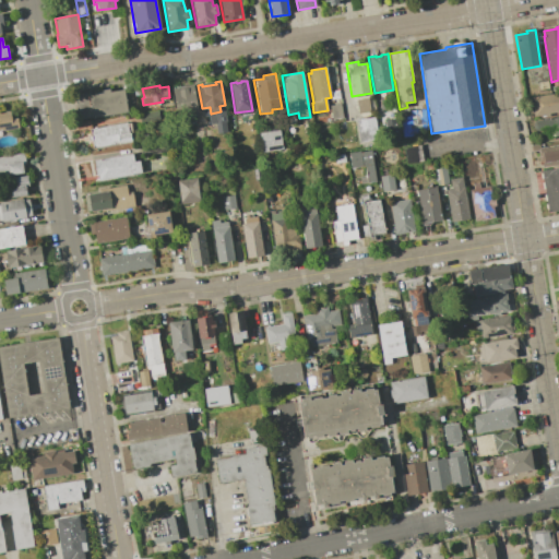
[(193,85),(199,117),(178,120),(173,88),(179,87),(179,90),(187,88),(187,86),(193,85)]
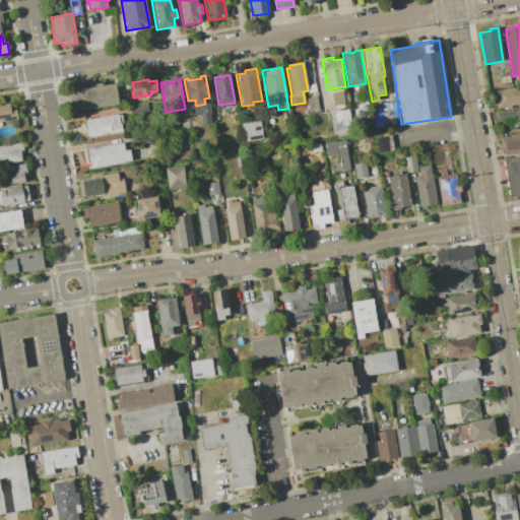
[(119,105),(73,112),(69,87),(82,85),(82,88),(95,86),(94,84),(102,83),(102,85),(115,83),(119,105)]
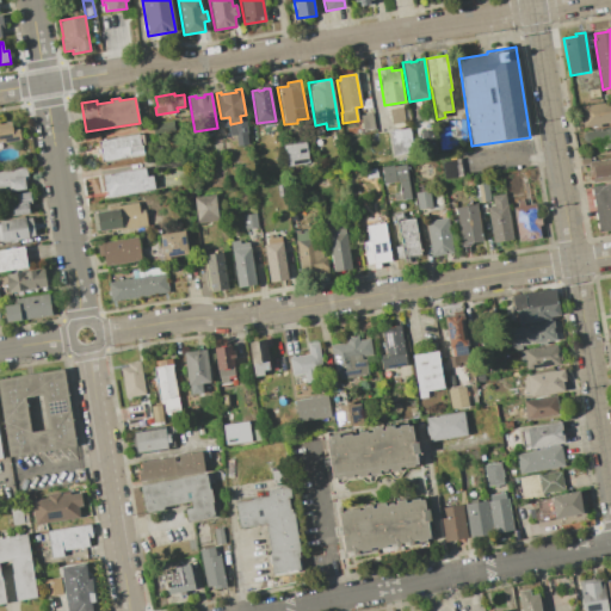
[(610,124),(610,125),(610,123),(582,128),(579,106),(610,102),(610,124)]
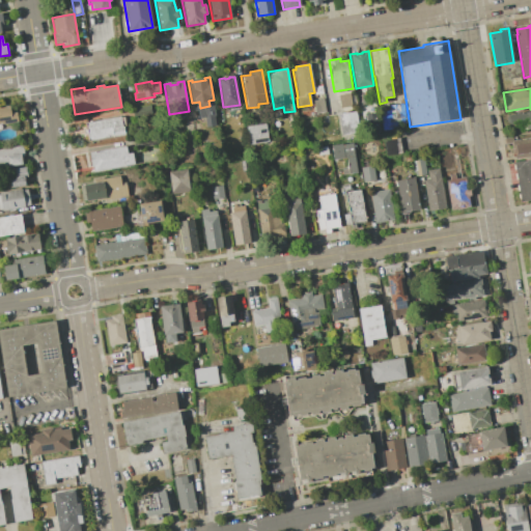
[(351,106),(339,108),(337,94),(348,92),(351,106)]
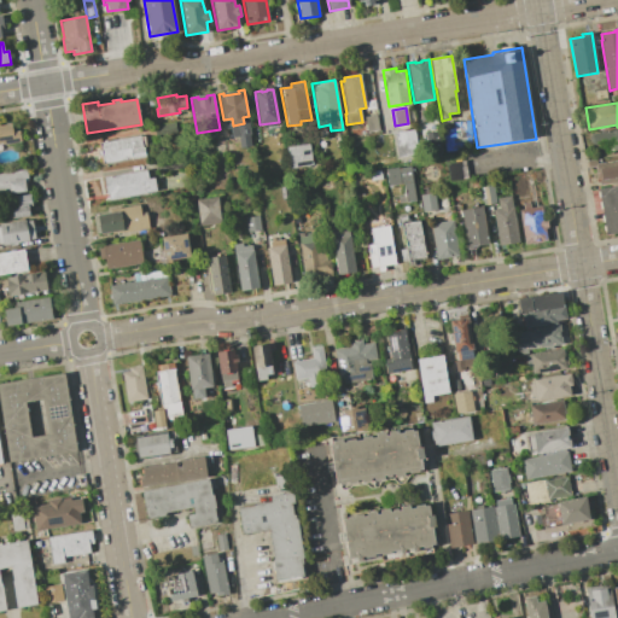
[(377,115),(379,130),(367,133),(363,117),(377,115)]
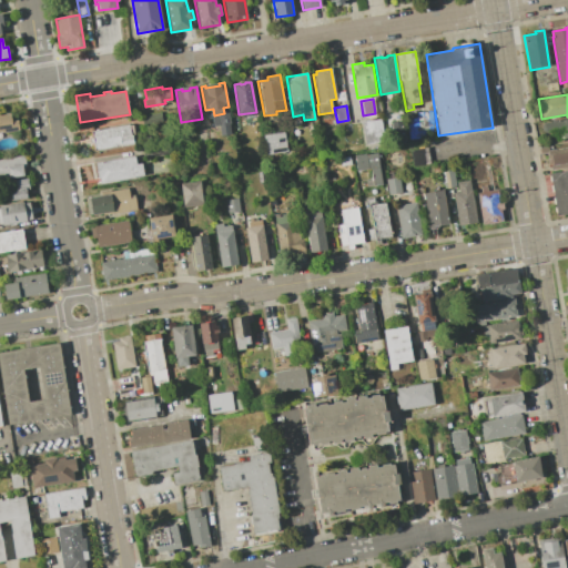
[(433,110),(436,132),(422,134),(422,139),(409,140),(406,120),(417,118),(416,113),(433,110)]
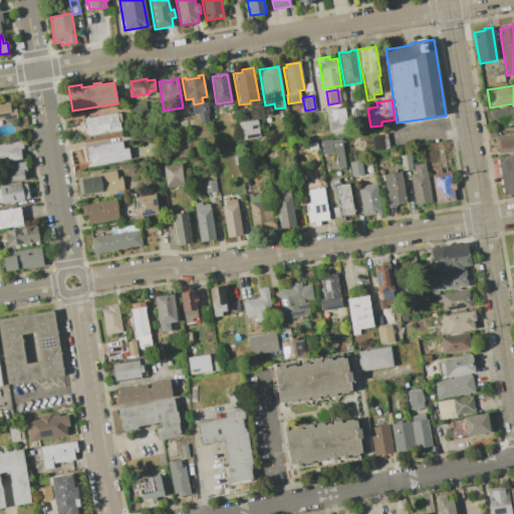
[(127,104),(147,101),(148,109),(129,112),(127,104)]
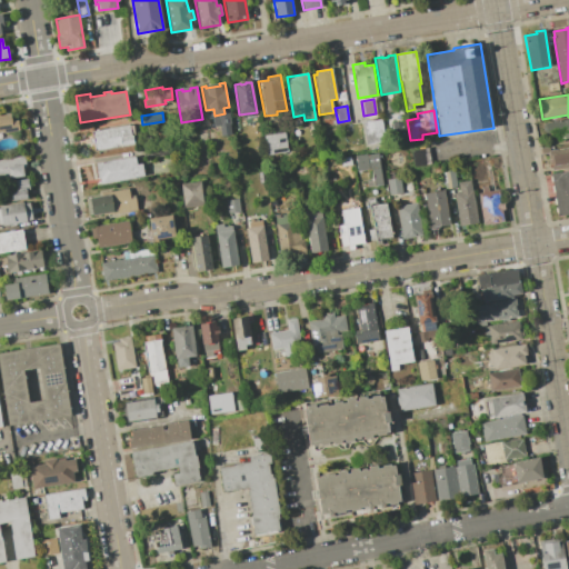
[(0,115),(11,113),(12,121),(18,120),(20,131),(0,133),(0,115)]
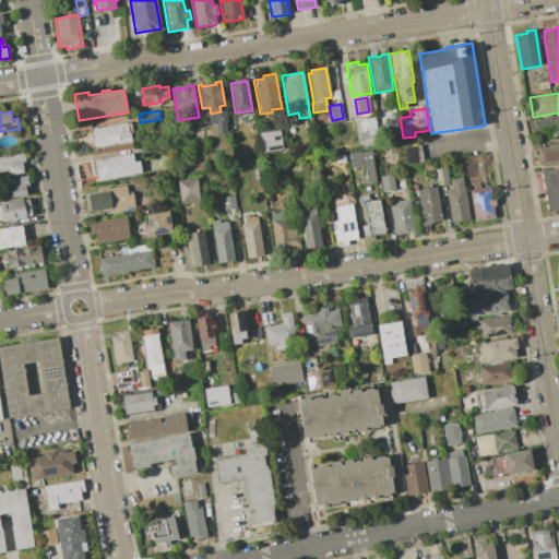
[(375,117),(379,140),(359,143),(355,120),(375,117)]
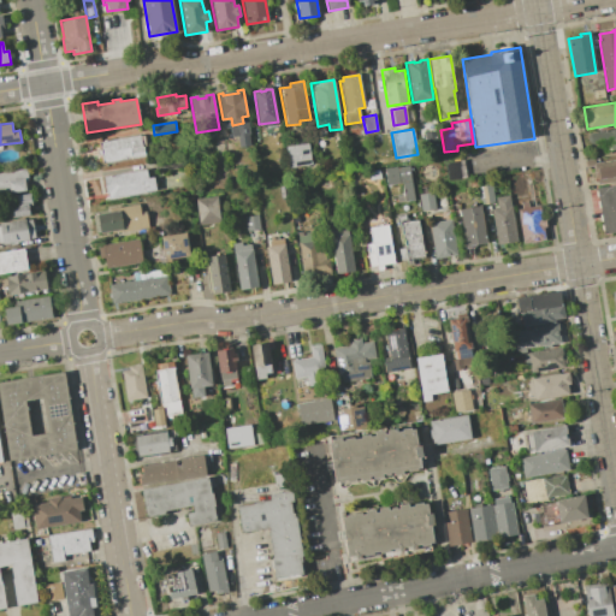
[(615,148),(612,149),(611,142),(590,144),(588,134),(615,129),(615,148)]
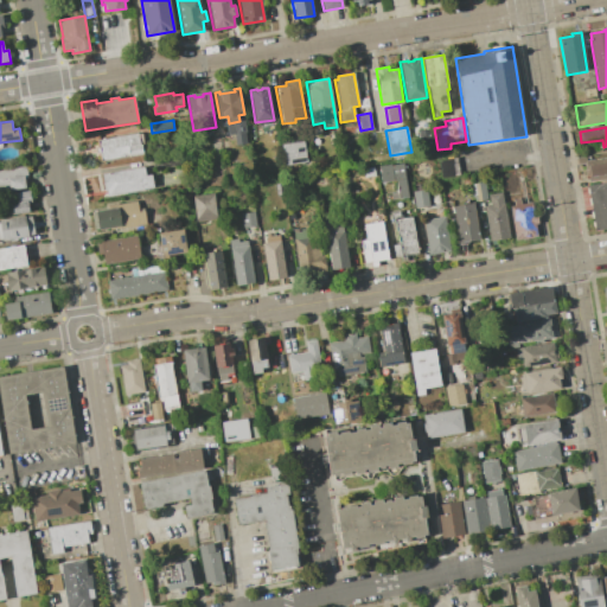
[(97,140),(138,134),(139,134),(142,134),(144,145),(141,145),(144,154),(101,161),(97,140)]
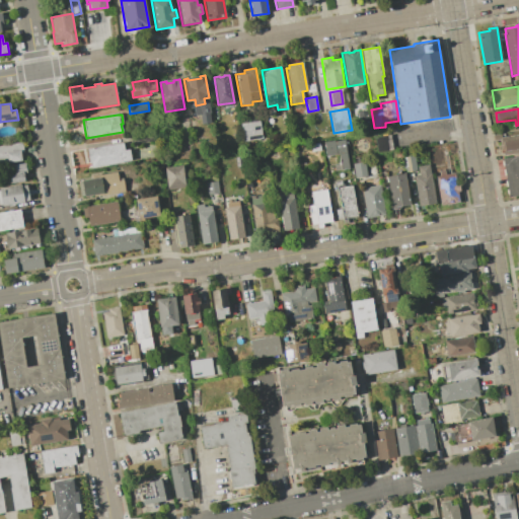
[(260,120),(263,139),(244,142),(241,123),(260,120)]
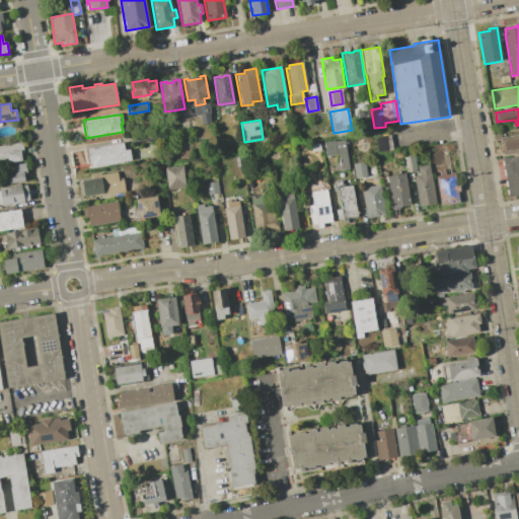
[(133,137),(155,134),(156,142),(135,145),(133,137)]
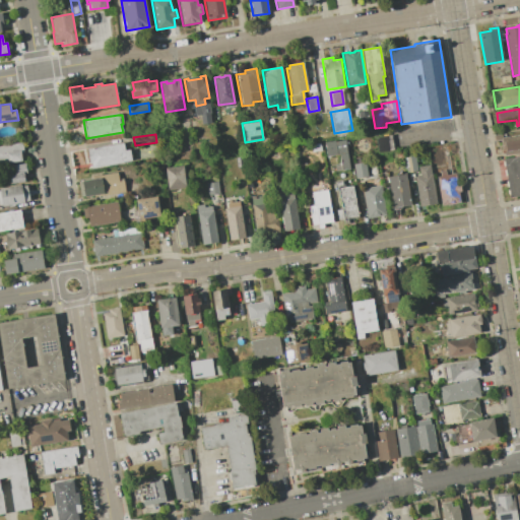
[(519,153),(505,156),(502,137),(519,134),(519,153)]
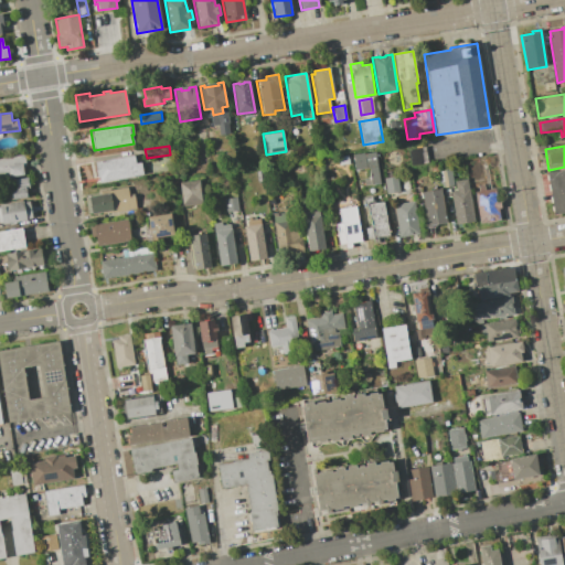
[(409,164),(426,163),(424,147),(407,149),(409,164)]
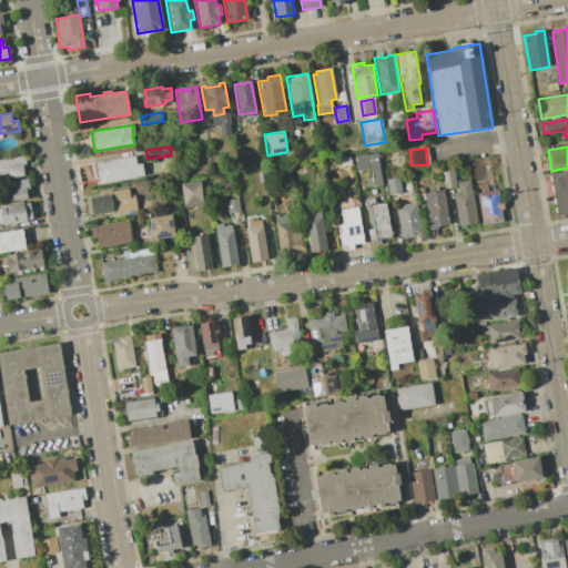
[(382,184),(366,186),(365,182),(373,181),(371,169),(356,171),(354,155),(366,153),(366,154),(376,153),(382,184)]
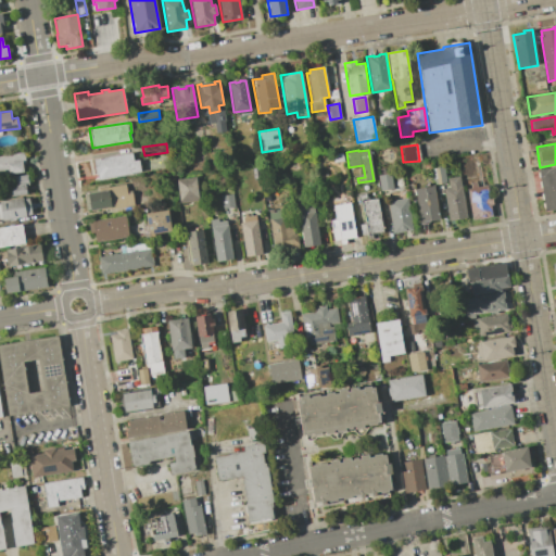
[(0,154),(24,152),(26,163),(23,164),(24,173),(0,176),(0,154)]
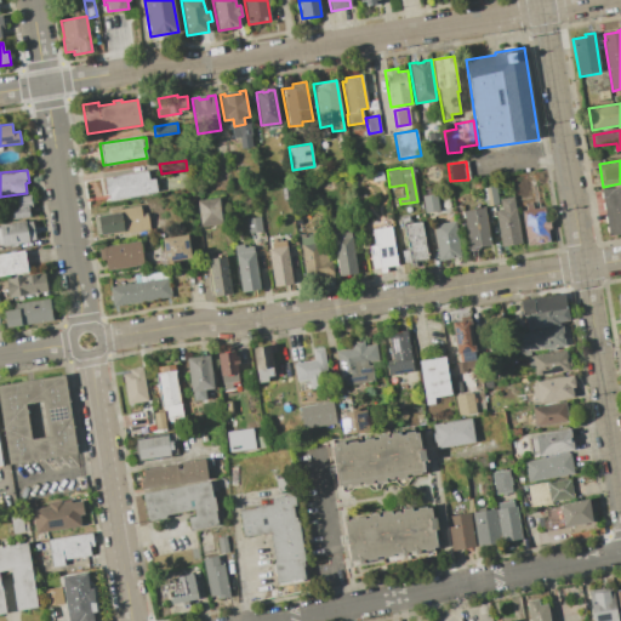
[(382,170),(383,180),(372,182),(370,172),(382,170)]
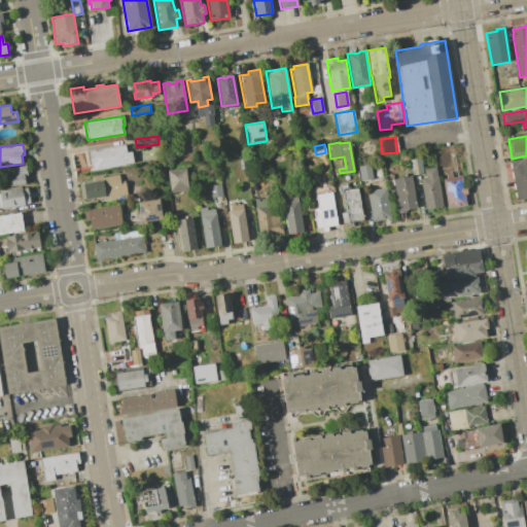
[(134,163),(92,170),(89,151),(125,145),(126,152),(132,151),(134,163)]
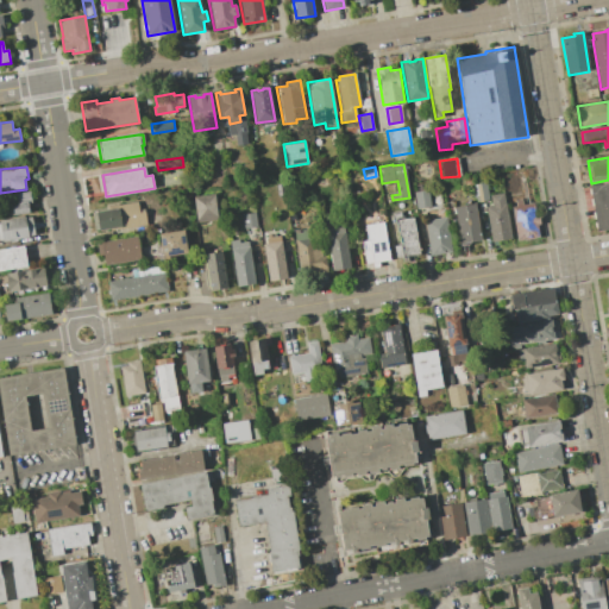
[(387,200),(396,200),(396,182),(387,183),(387,200)]
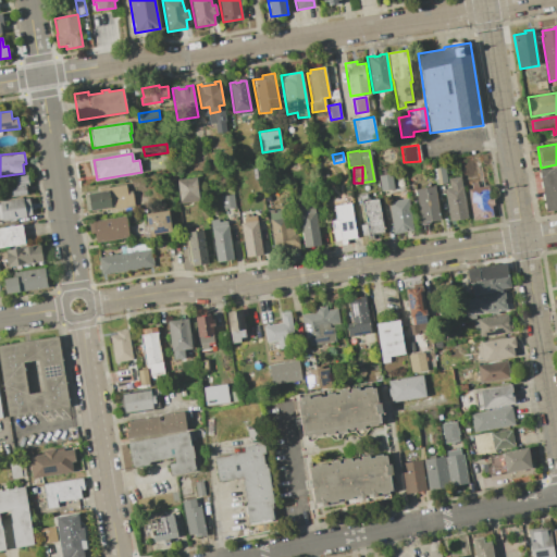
[(445,166),(447,184),(436,186),(433,169),(445,166)]
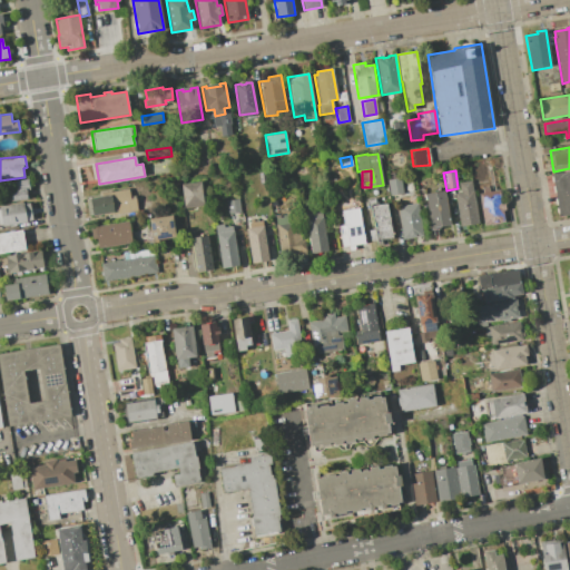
[(569,172),(569,215),(558,217),(551,175),(569,172)]
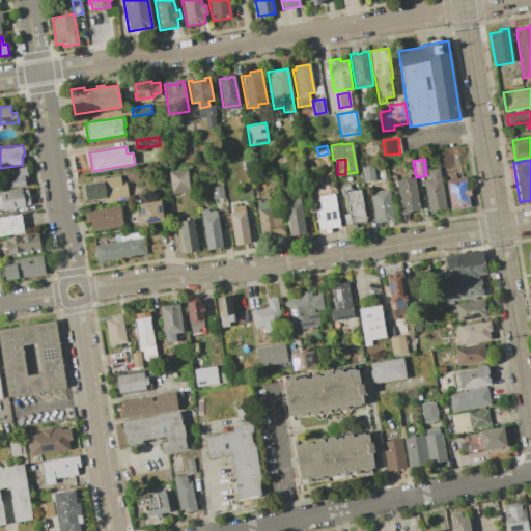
[(361,168),(373,166),(376,180),(363,183),(361,168)]
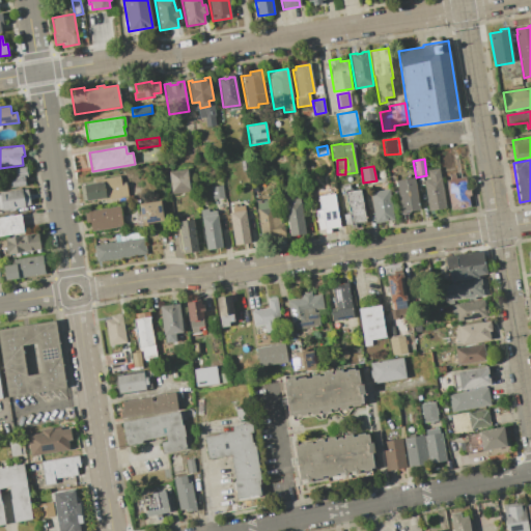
[(0,171),(26,167),(28,177),(25,178),(26,186),(3,190),(0,171)]
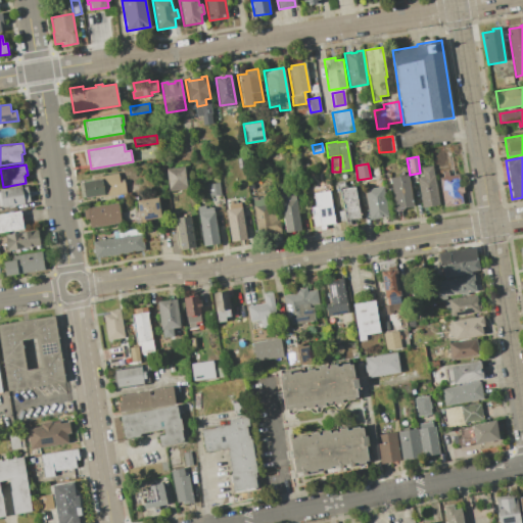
[(165,170),(184,167),(187,189),(170,191),(165,170)]
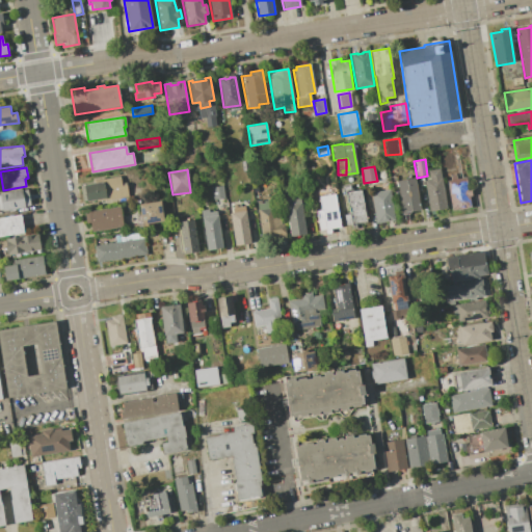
[(447,208),(429,211),(424,181),(429,180),(428,171),(441,169),(447,208)]
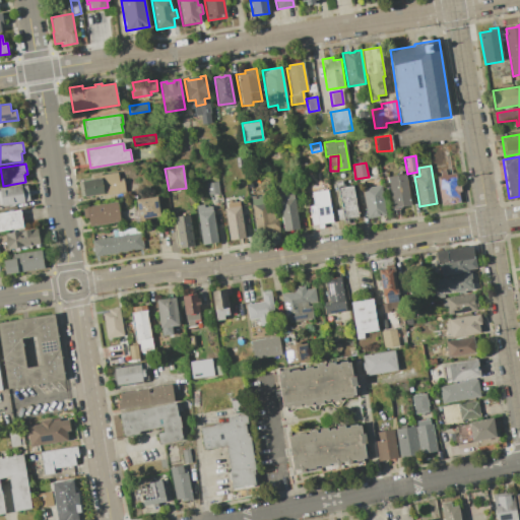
[(460,203),(442,206),(437,177),(440,177),(439,171),(446,170),(447,176),(456,174),(457,184),(460,184),(462,192),(459,192),(460,203)]
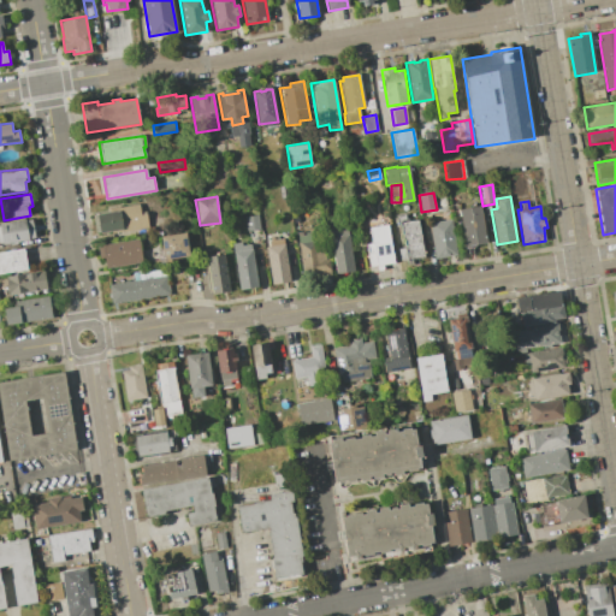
[(148,227),(112,234),(111,231),(95,235),(93,215),(119,211),(118,208),(140,205),(141,215),(147,214),(148,227)]
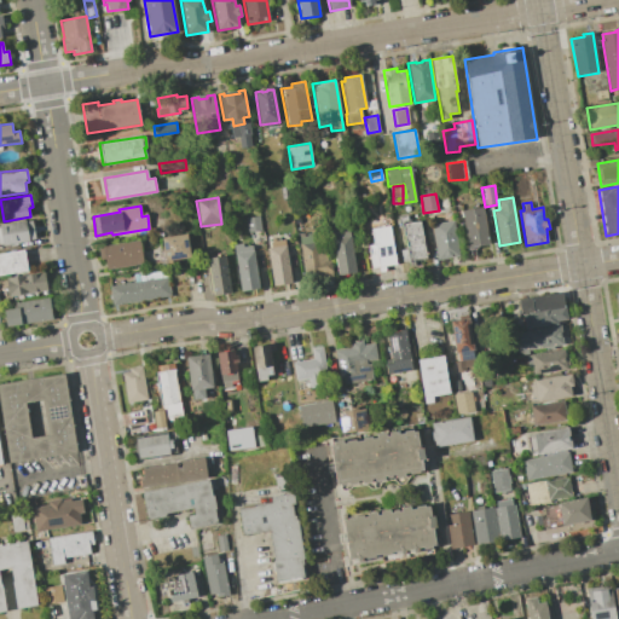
[(461,210),(482,207),(489,244),(478,246),(478,248),(468,250),(461,210)]
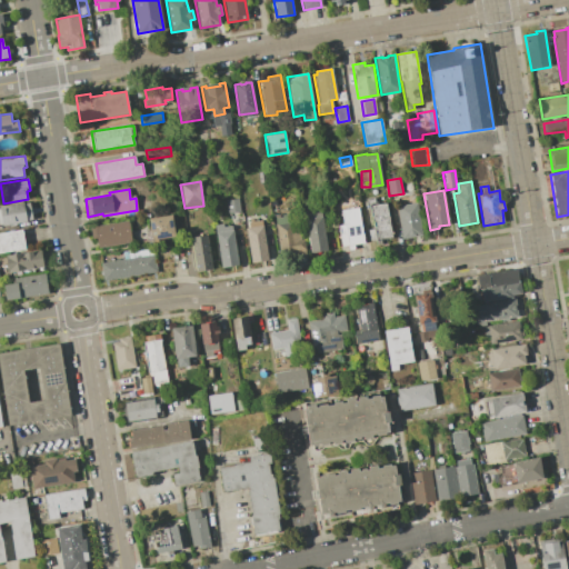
[(386,203),(392,238),(370,241),(368,230),(373,229),(370,207),(368,207),(367,199),(375,198),(376,205),(386,203)]
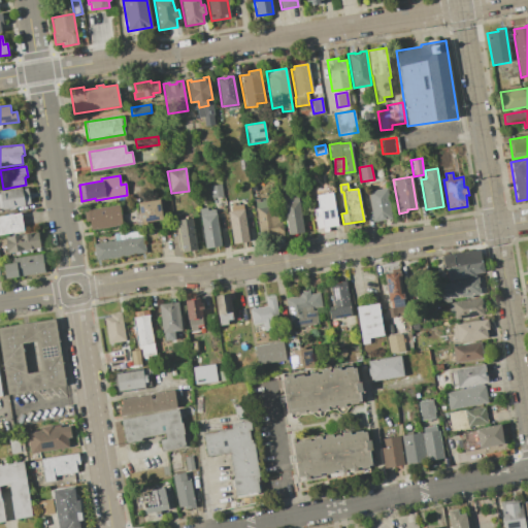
[(210,187),(222,185),(224,197),(212,199),(210,187)]
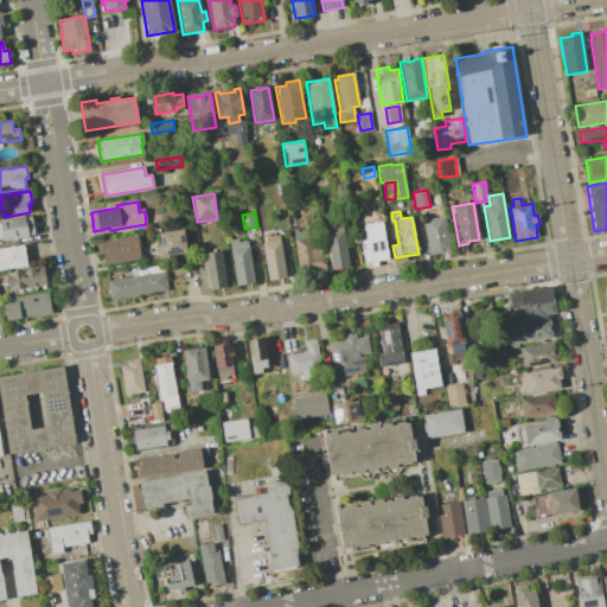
[(0,223),(5,223),(5,219),(26,216),(26,218),(31,217),(34,235),(29,236),(29,237),(18,238),(18,241),(11,241),(11,240),(2,241),(2,240),(0,240),(0,223)]
